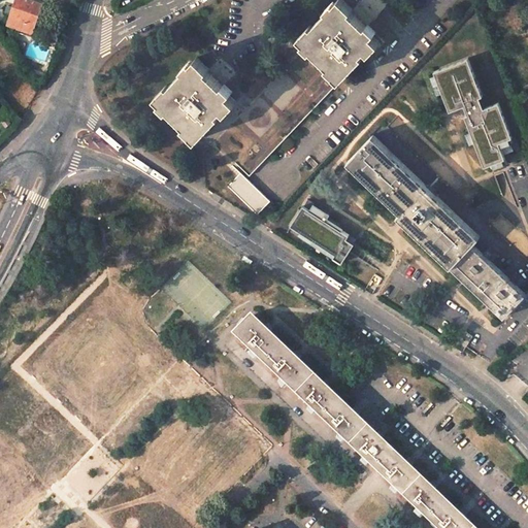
[(42,6),(24,0),(17,0),(7,26),(32,34),(42,6)]
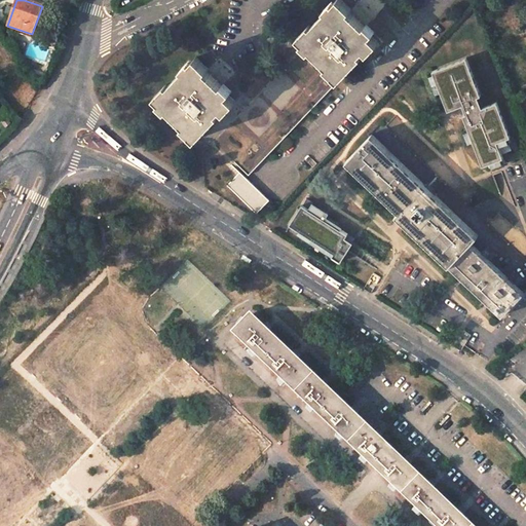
[(309,24),(297,37),(335,73),(333,76),(339,81),(364,57),(362,53),(366,50),(370,54),(379,44),(364,30),(366,27),(350,12),(353,9),(343,0),(338,0),(312,27),(309,24)]
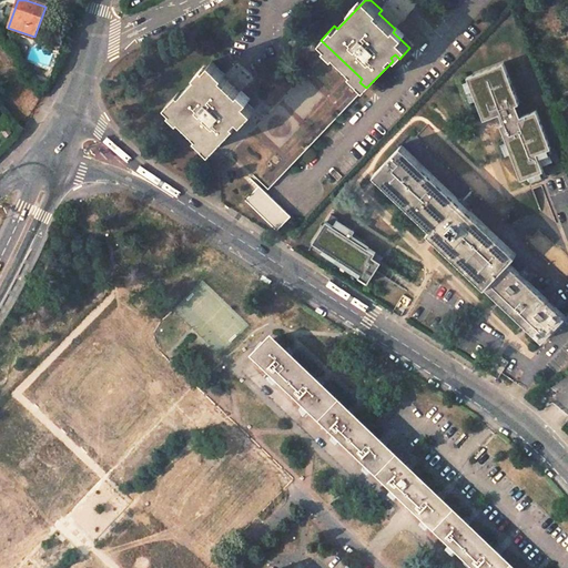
[(363,92),(326,57),(230,154),(266,190),(363,92)]
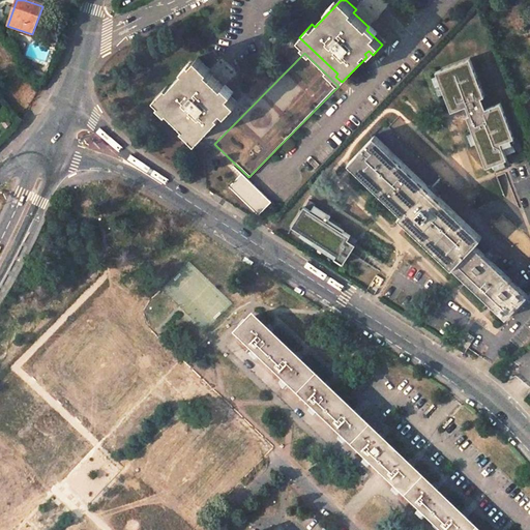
[(169,84),(156,97),(194,134),(192,136),(198,141),(224,116),(222,114),(225,110),(228,113),(238,102),(224,89),(226,87),(211,71),(212,69),(200,57),(172,86),(169,84)]
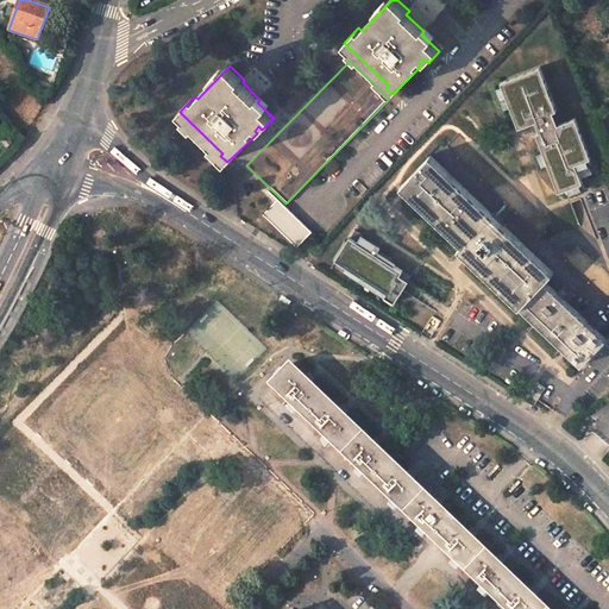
[(537,67),(501,82),(520,127),(533,123),(562,193),(588,182),(581,164),(592,159),(575,117),(560,123),(537,67)]
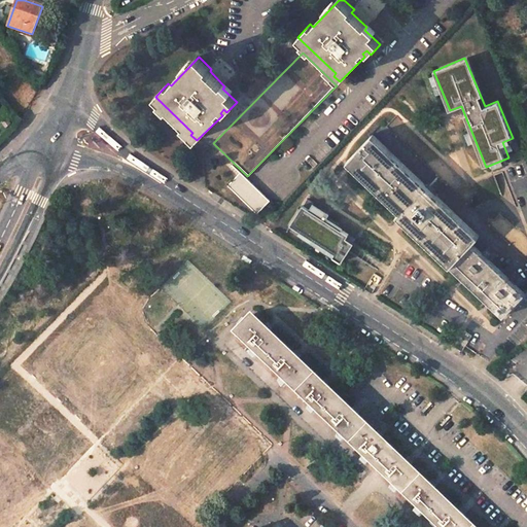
[(475,191),(393,115),(384,126),(464,203),(475,191)]
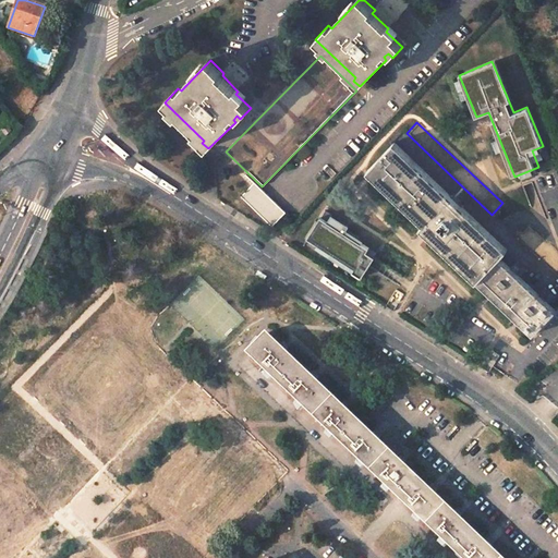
[(365,171),(421,223),(417,227),(477,282),(500,258),(498,257),(506,250),(392,143),(365,171)]
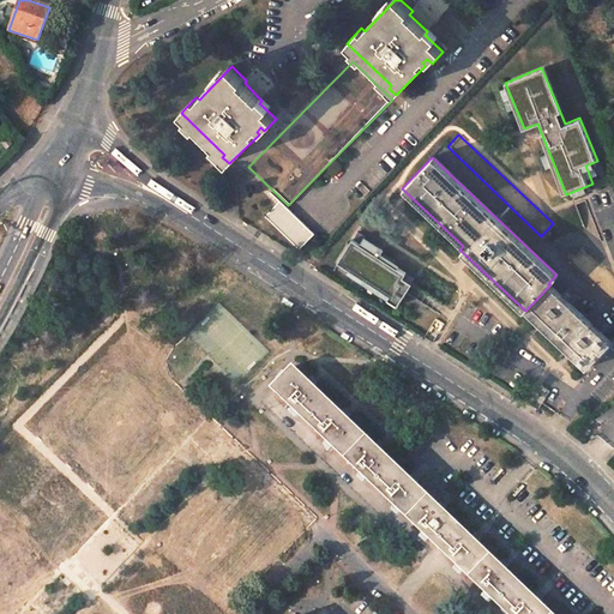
[(313,235),(280,202),(264,217),(298,251),(313,235)]
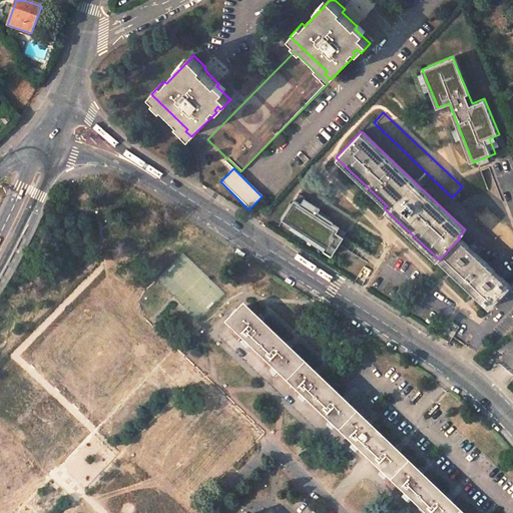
[(342,224),(298,197),(282,221),(335,254),(345,237),(337,232),(342,224)]
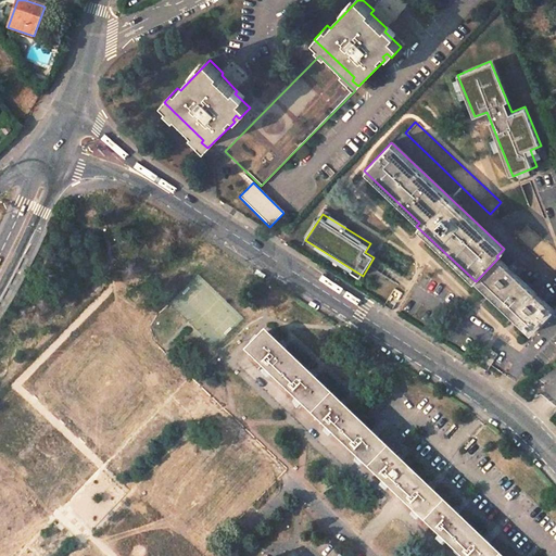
[(515,238),(553,274),(555,268),(555,255),(526,226),(515,238)]
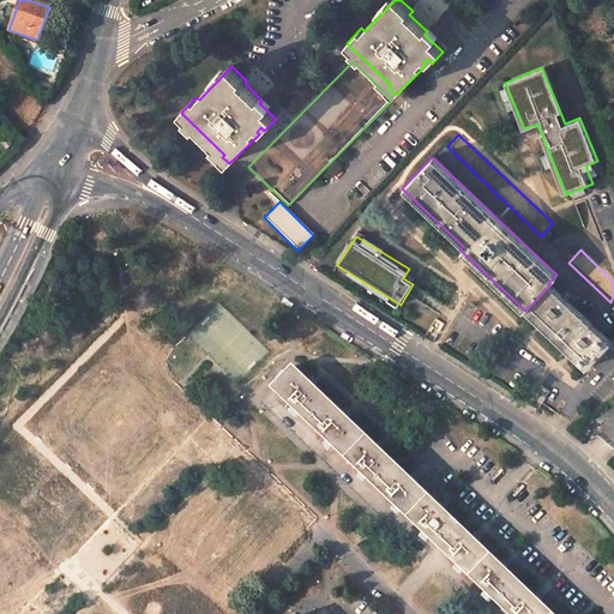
[(551,284),(525,311),(585,368),(609,341),(551,284)]
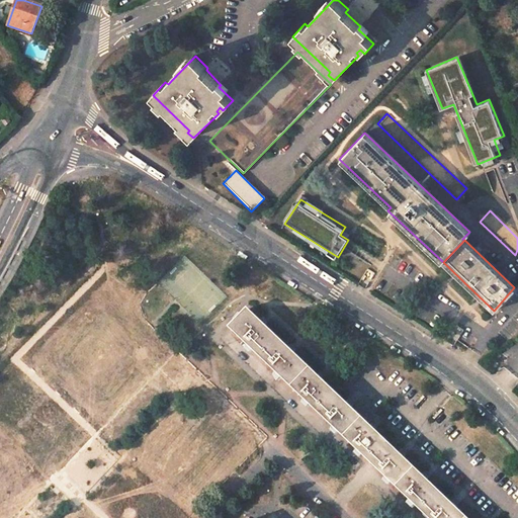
[(263,324),(248,309),(242,316),(236,322),(230,328),(428,517),(467,517),(454,505),(424,477),(401,454),(372,427),(348,404),(321,377),(291,350),(263,324)]
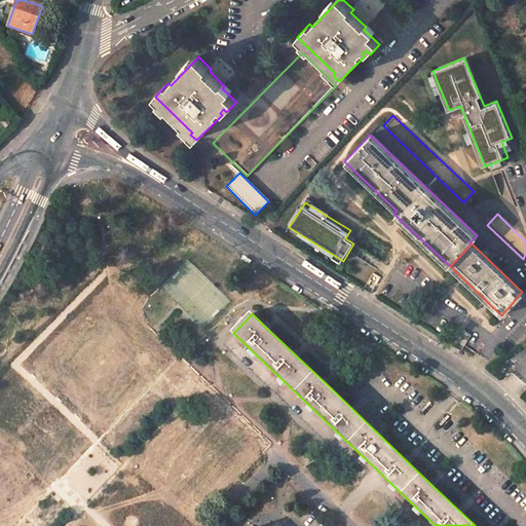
[(246,321),(241,316),(235,323),(239,327),(246,321)]
